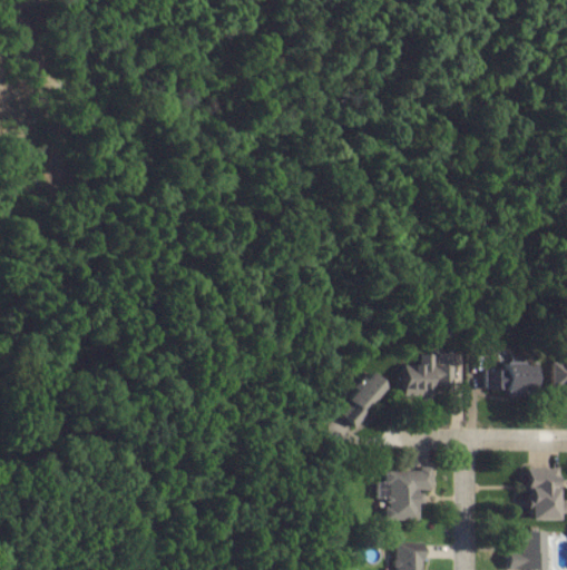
[(456,365),(436,366),(436,354),(420,354),(421,365),(410,365),(410,371),(401,371),(402,396),(432,395),(432,387),(457,386),(456,365)]
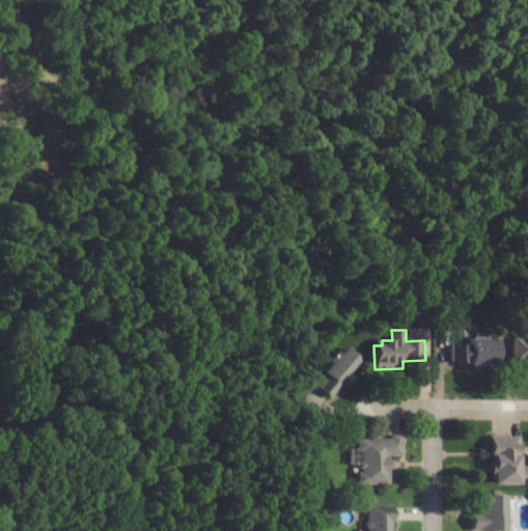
[(517,337),(516,363),(527,363),(527,334),(527,337),(517,337)]
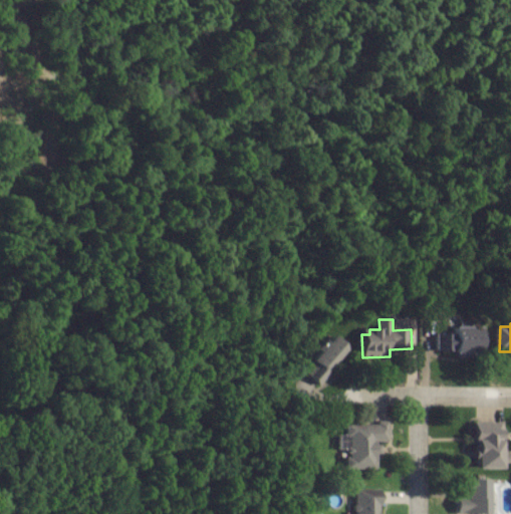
[(481,351),(480,328),(437,329),(438,353),(481,351)]
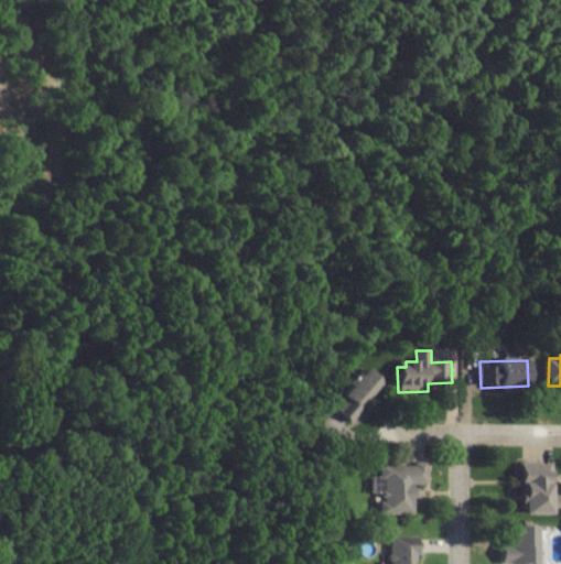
[(332,404),(351,422),(387,384),(368,366),(332,404)]
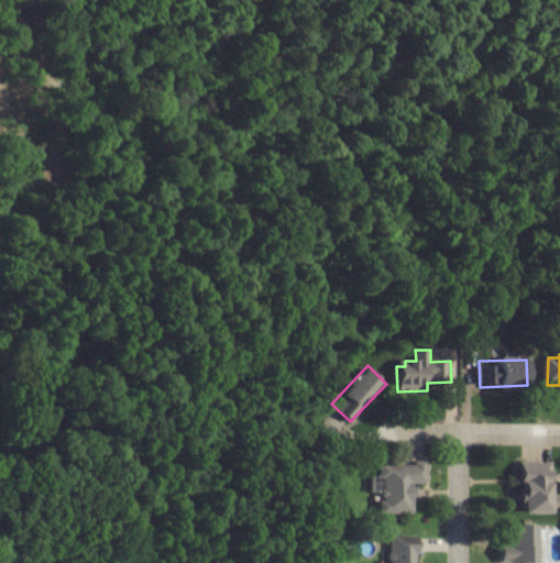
[(381,464),(381,477),(372,477),(372,493),(379,493),(380,515),(415,514),(415,483),(429,483),(429,464),(381,464)]
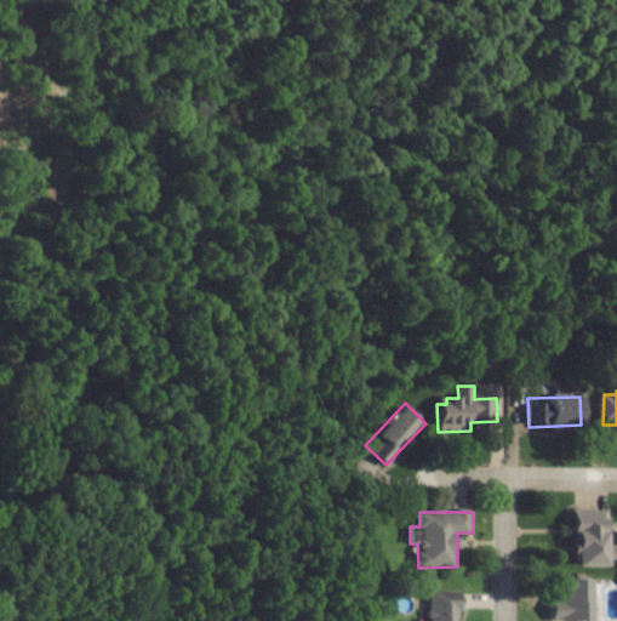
[(572,512),(571,567),(605,567),(606,512),(572,512)]
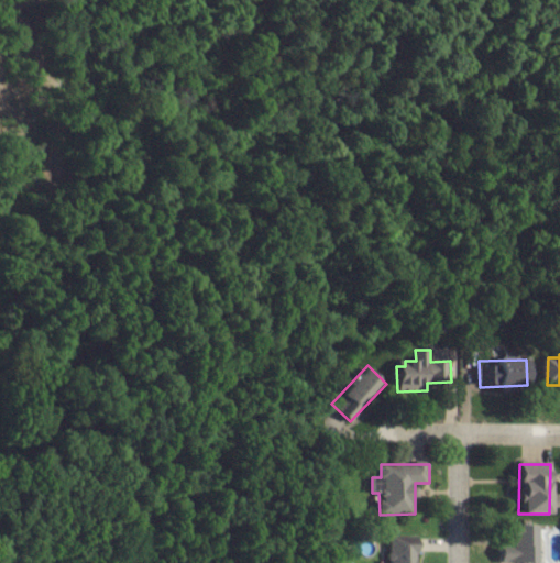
[(535,562),(536,526),(508,525),(508,551),(500,551),(500,562),(515,562),(535,562)]
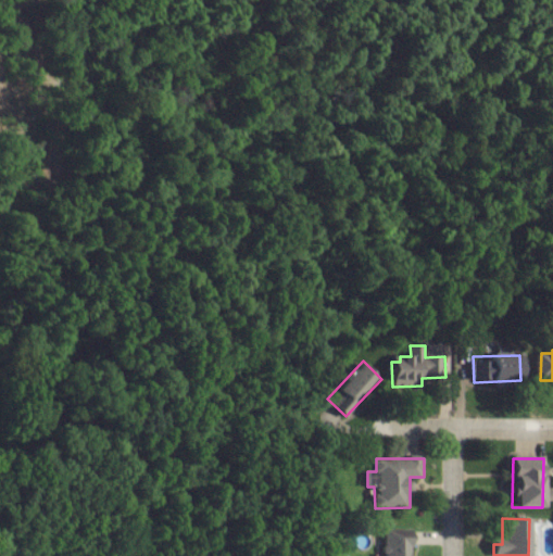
[(413,555),(414,529),(386,529),(386,555),(413,555)]
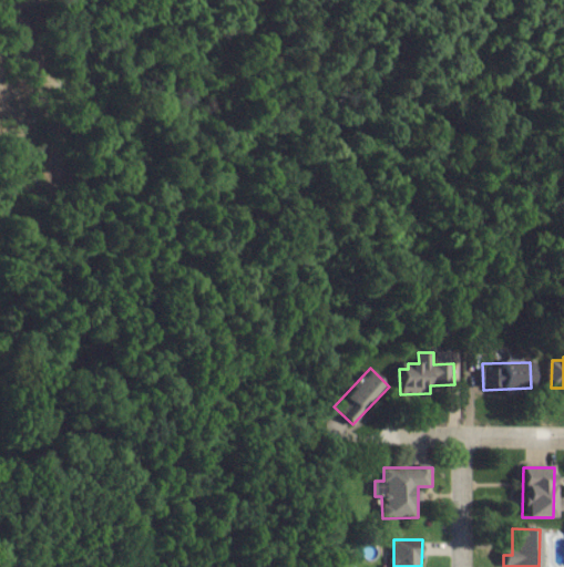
All buildings are outlined.
